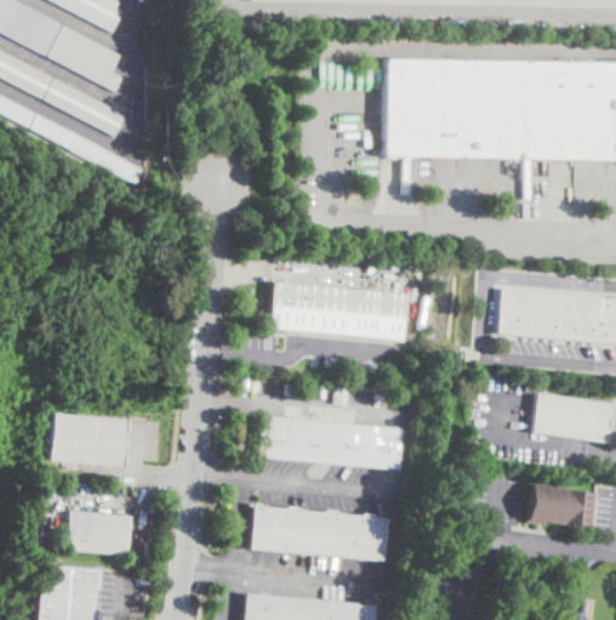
[(125,78),(118,92),(0,32),(0,0),(13,0),(124,56),(115,73),(125,78)]
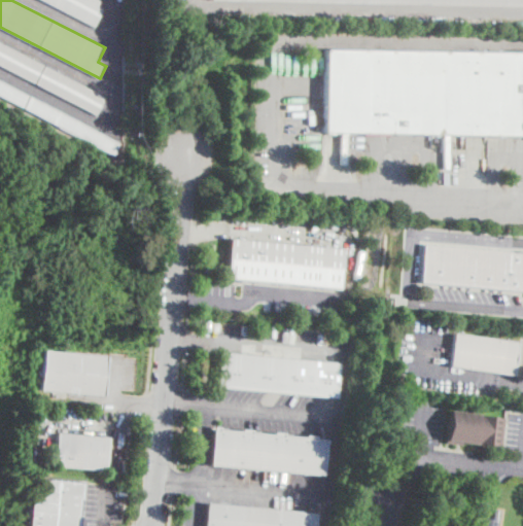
[(107,10),(98,28),(42,0),(100,0),(104,2),(101,7),(107,10)]
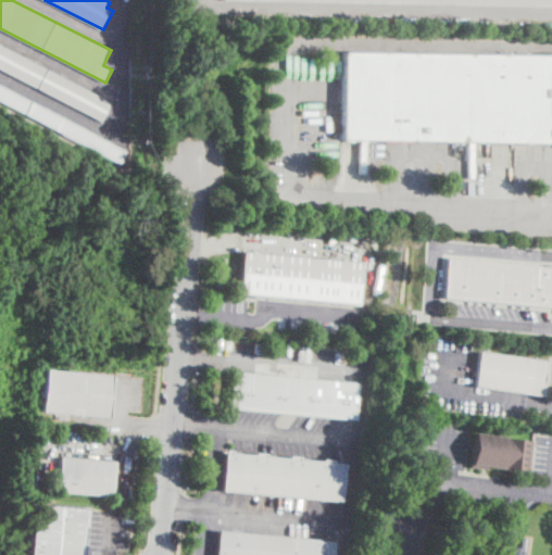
[(0,45),(115,104),(105,123),(0,68),(0,45)]
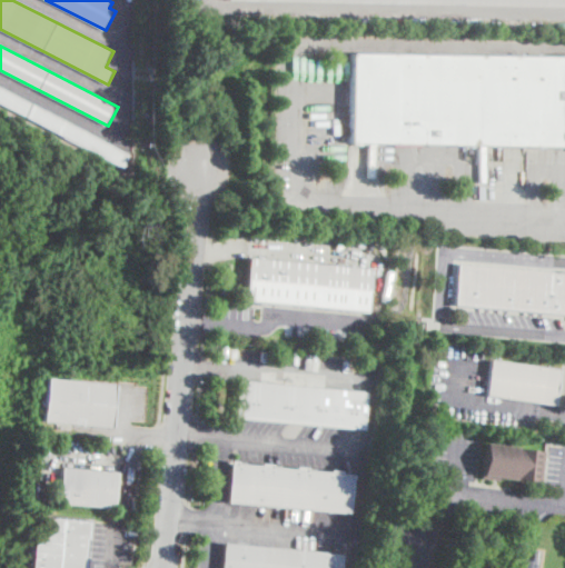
[(564,147),(353,143),(355,55),(564,58),(564,147)]
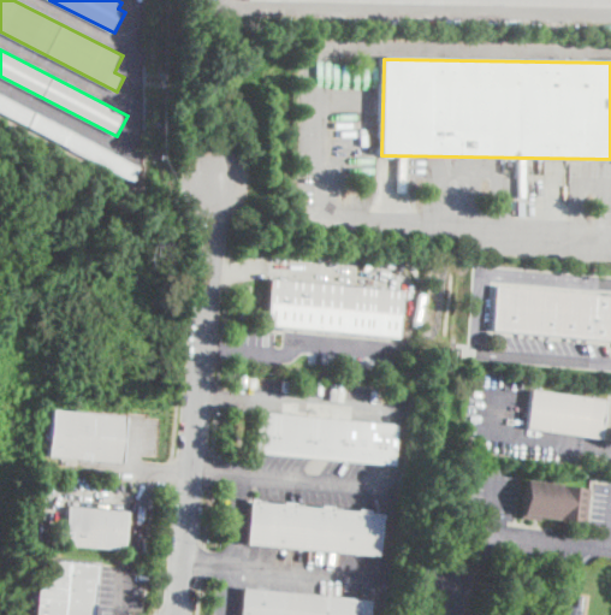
[(140,182),(138,183),(0,111),(0,94),(146,170),(140,182)]
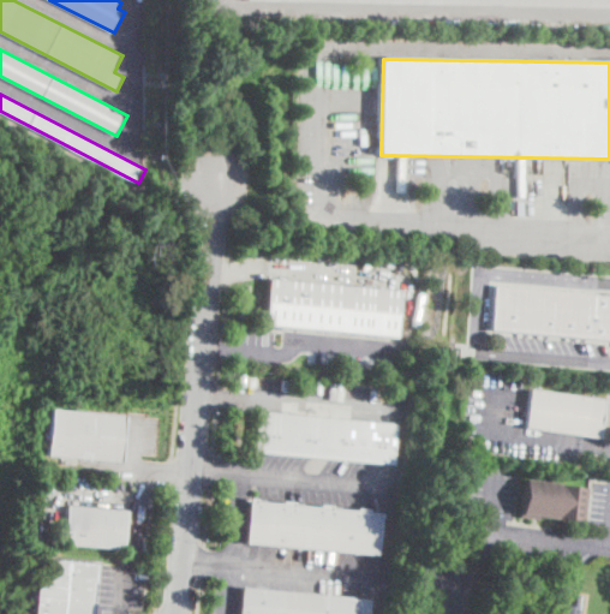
[(400,335),(399,339),(268,327),(273,280),(404,292),(400,335)]
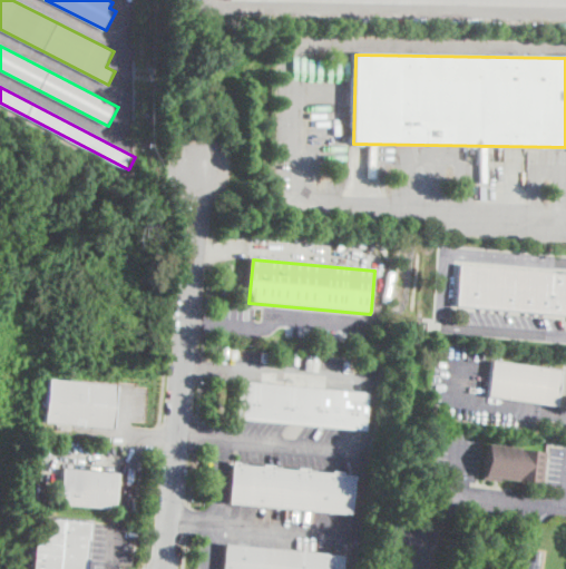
[(565,271),(460,264),(456,303),(565,313),(565,271)]
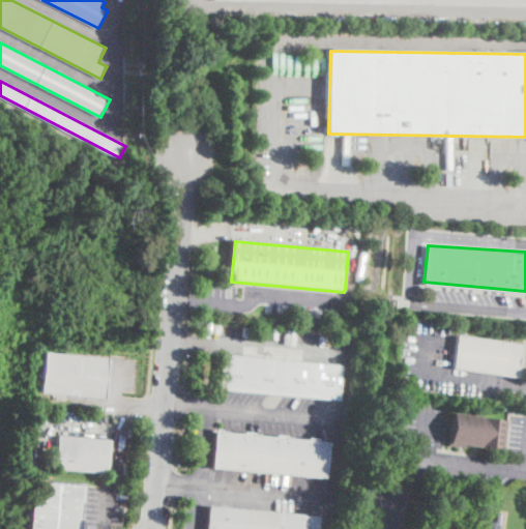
[(522,344),(518,377),(453,369),(458,335),(522,344)]
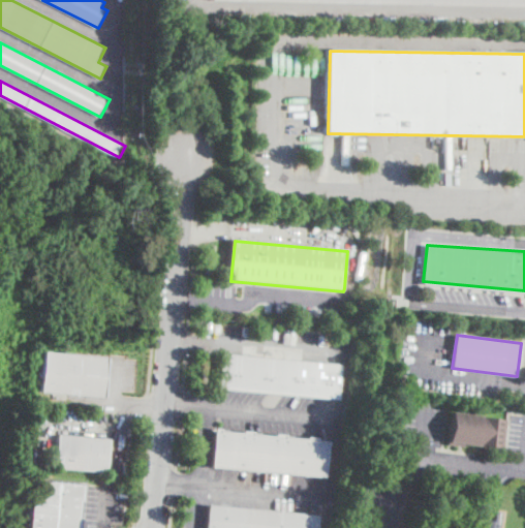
[(107,397),(107,398),(42,393),(47,353),(112,359),(107,397)]
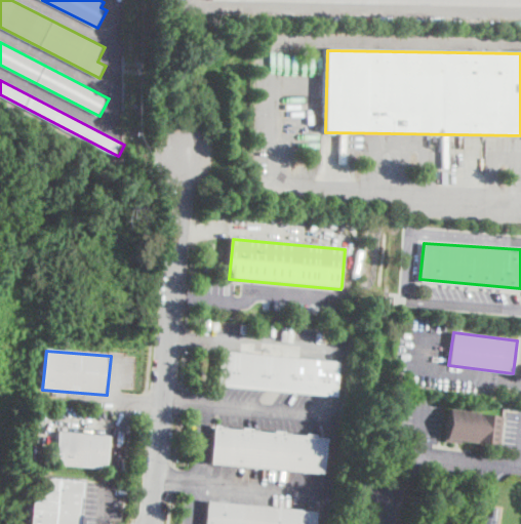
[(341,361),(337,396),(217,385),(218,381),(221,351),(341,361)]
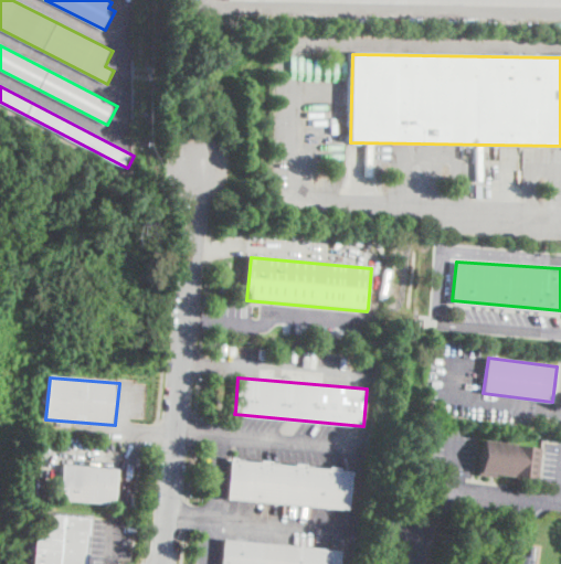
[(541,449),(537,479),(479,471),(484,440),(541,449)]
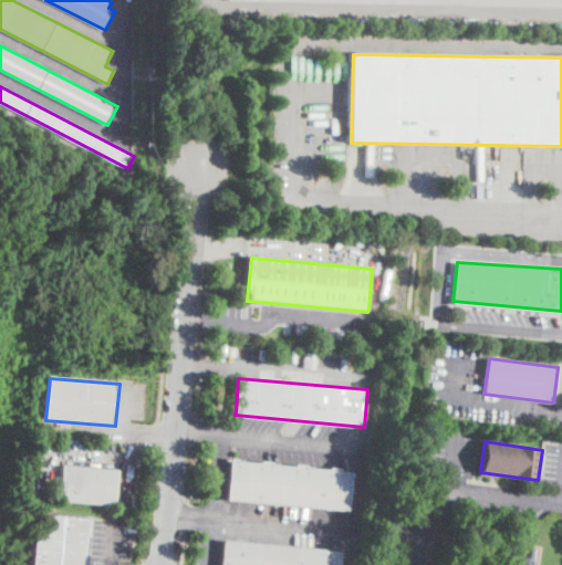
[(238,463),(263,466),(263,463),(273,463),(273,467),(298,469),(298,466),(308,467),(308,470),(332,471),(332,469),(343,470),(342,472),(354,473),(351,512),(230,501),(233,460),(239,460),(238,463)]
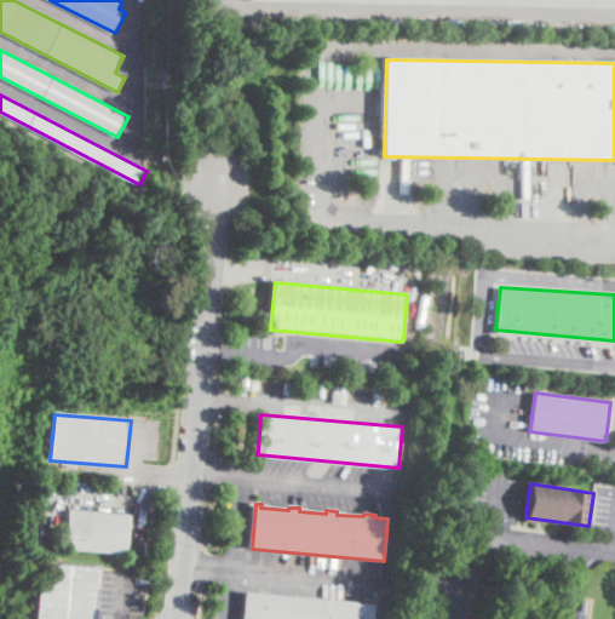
[(128,554),(128,555),(68,550),(70,510),(132,516),(128,554)]
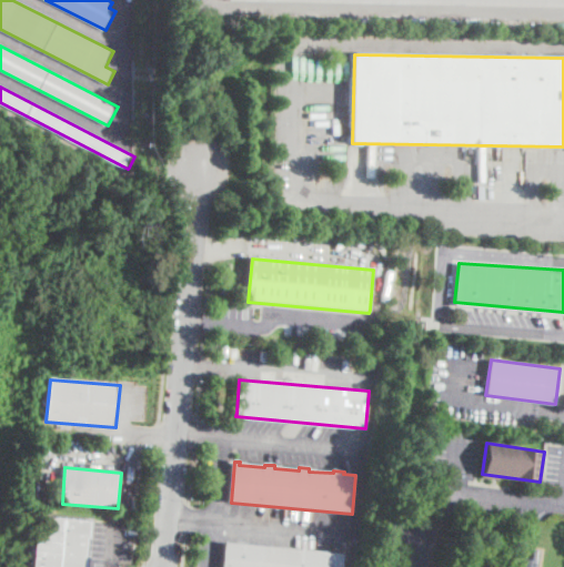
[(92,522),(88,566),(32,566),(33,563),(36,563),(40,517),(92,522)]
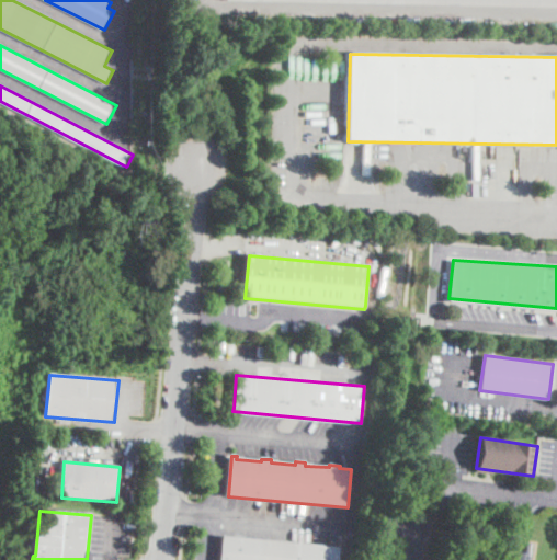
[(341,548),(339,559),(220,559),(224,537),(341,548)]
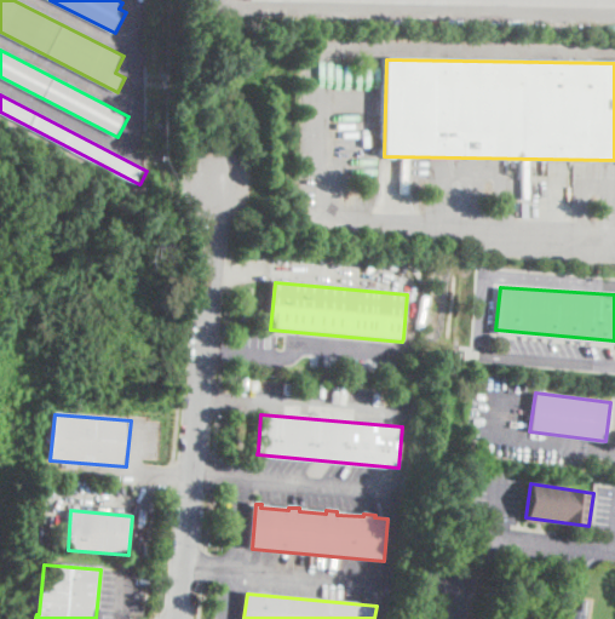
[(587,601),(586,613),(585,618),(565,618),(568,609),(575,611),(576,600),(587,601)]
